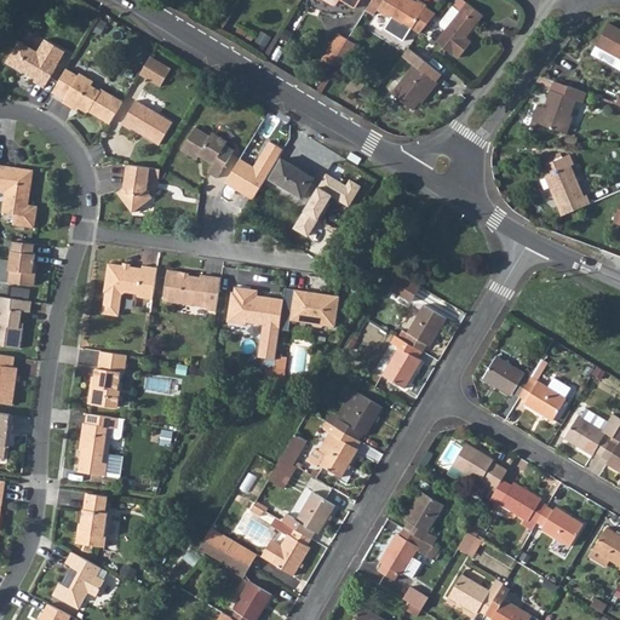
[(371,0),(367,9),(375,13),(378,9),(391,17),(389,21),(401,28),(405,23),(412,28),(420,33),(436,13),(425,6),(428,5),(419,0),(417,0),(414,4),(409,0),(371,0)]
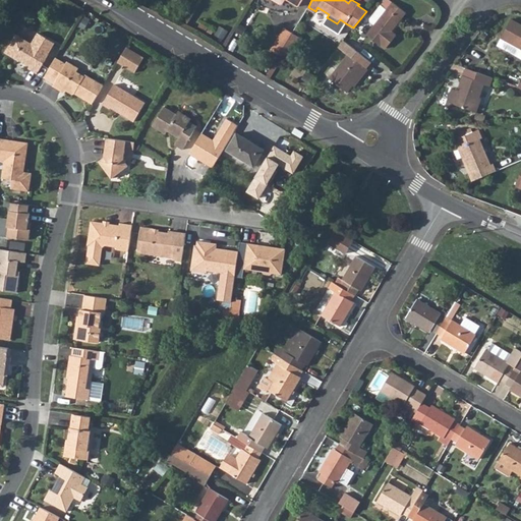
[(366,35),(380,46),(381,45),(386,48),(397,34),(392,31),(406,12),(390,0),(384,0),(381,5),(386,9),(374,24),(366,35)]
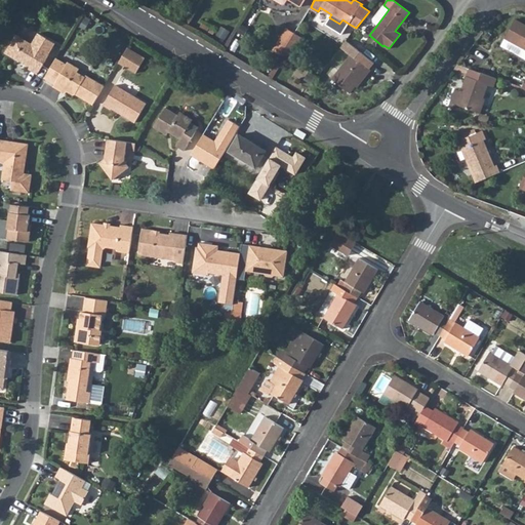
[(374,22),(377,25),(389,9),(384,5),(373,17),(374,22)]
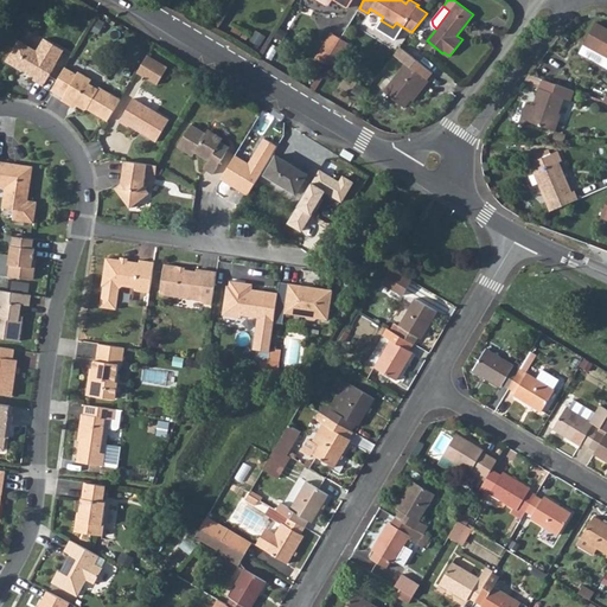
[(606,27),(595,21),(577,53),(606,69),(606,27)]
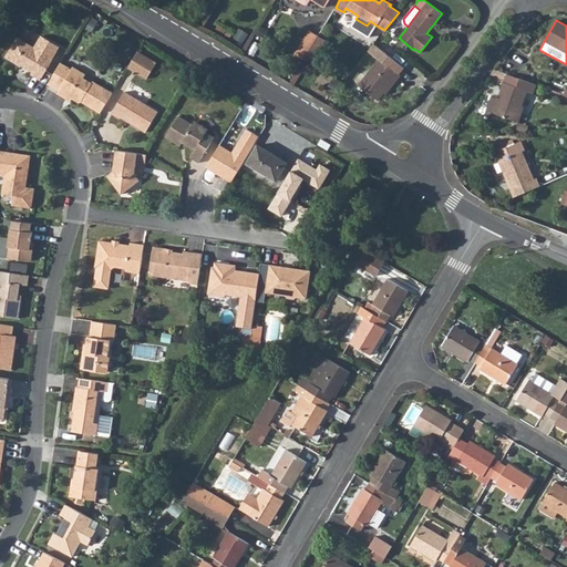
[(296,53),(303,59),(318,34),(310,30),(296,53)]
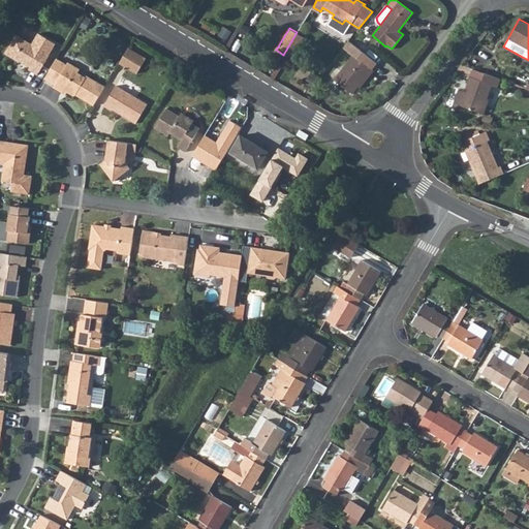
[(297,32),(283,55),(293,60),(307,38),(297,32)]
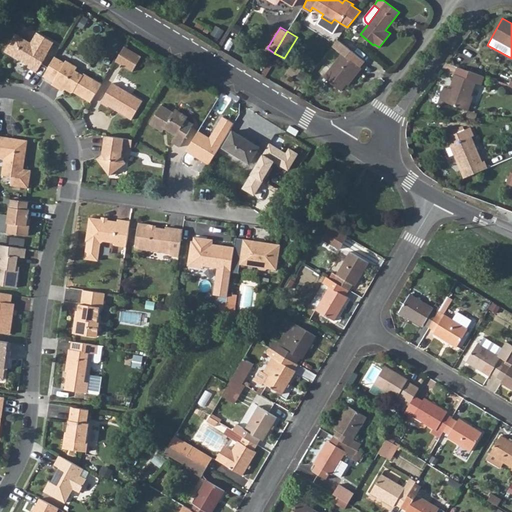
[(6,53),(28,66),(27,68),(34,73),(36,71),(47,54),(47,53),(52,45),(35,35),(29,44),(16,35),(6,53)]
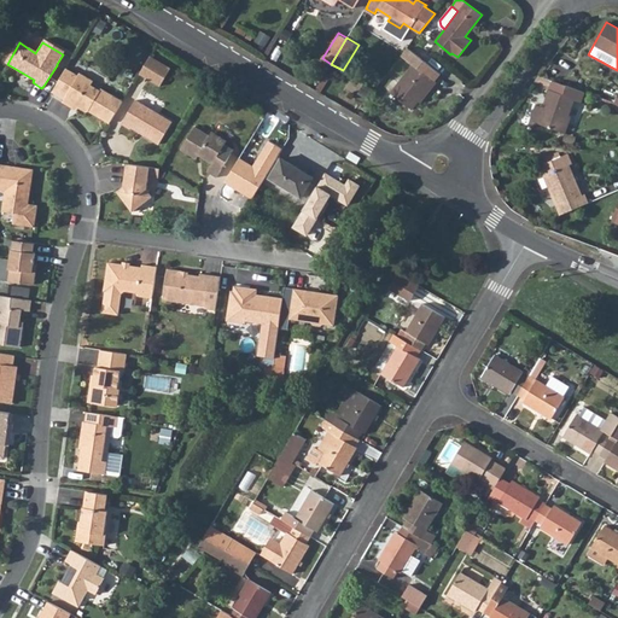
[(365,59),(386,75),(397,62),(375,45),(365,59)]
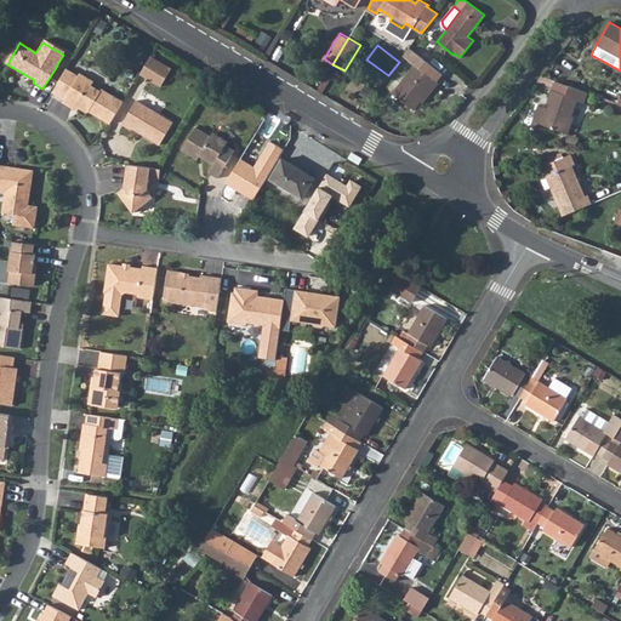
[(421,101),(431,89),(432,90),(438,83),(437,81),(443,73),(410,47),(403,56),(415,66),(392,93),(414,110),(421,101)]
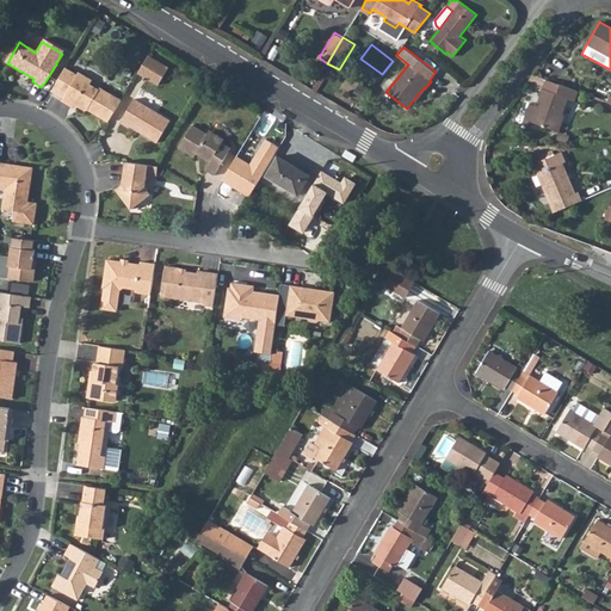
[(168,69),(147,57),(137,74),(158,87),(168,69)]
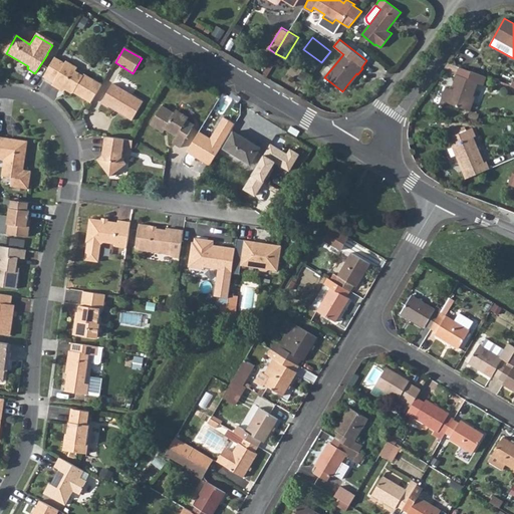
[(91,103),(102,85),(83,74),(83,76),(75,71),(77,68),(66,62),(65,64),(54,57),(43,77),(53,83),(52,85),(59,90),(61,87),(71,93),(73,93),(91,103)]
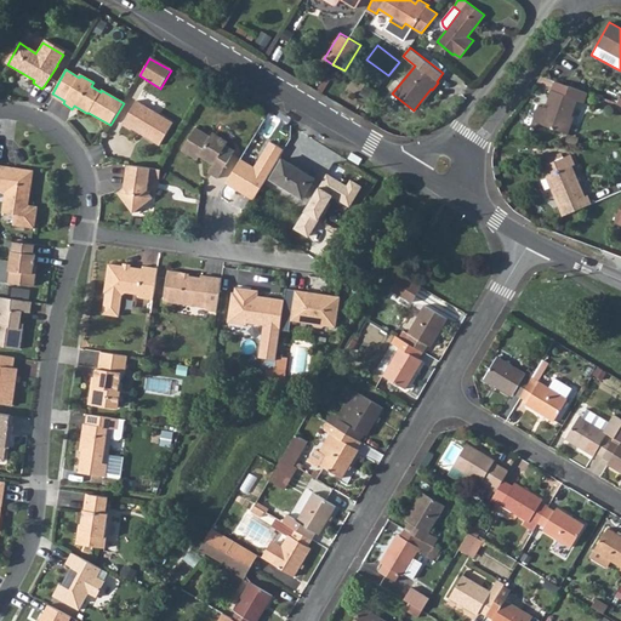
[(540,125),(564,134),(571,115),(580,89),(556,80),(545,110),(540,125)]
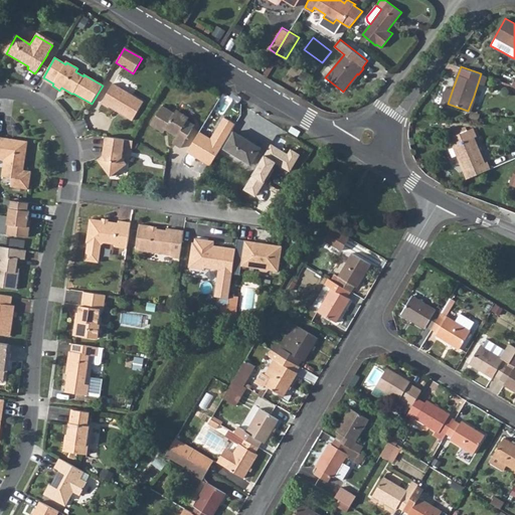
[(349,83),(350,86),(358,74),(357,73),(349,83)]
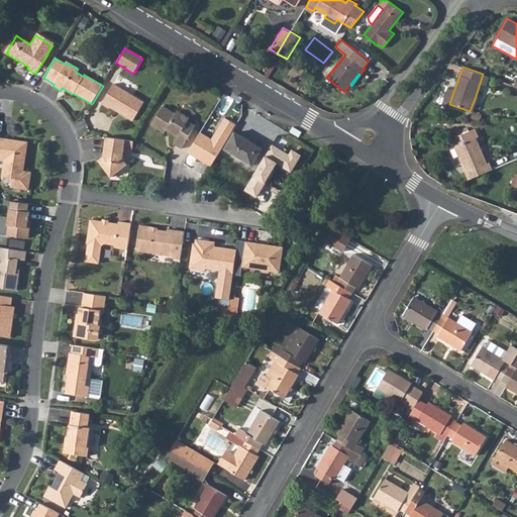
[(101,105),(109,109),(110,107),(133,121),(143,103),(113,85),(101,105)]
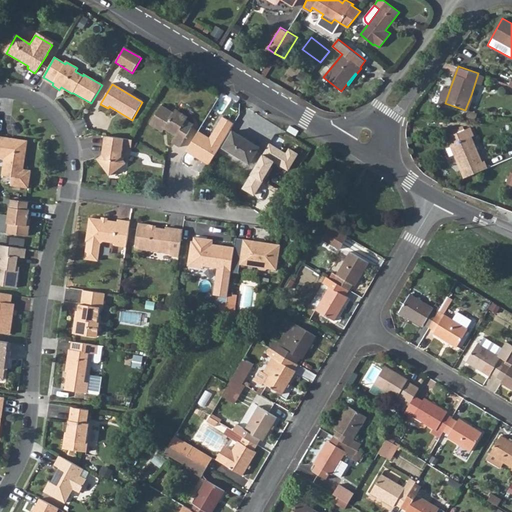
[(449,91),(443,88),(439,101),(445,103),(449,91)]
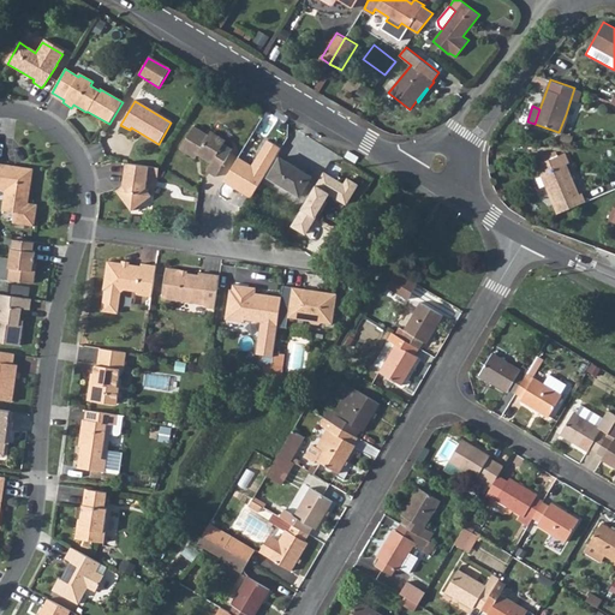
[(559,132),(563,133),(569,115),(566,114),(559,132)]
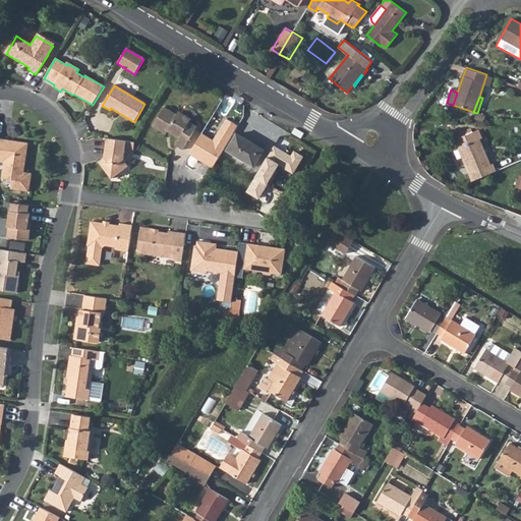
[(175,146),(182,150),(196,126),(187,121),(186,116),(179,111),(177,115),(164,107),(153,126),(165,134),(167,131),(179,138),(175,146)]
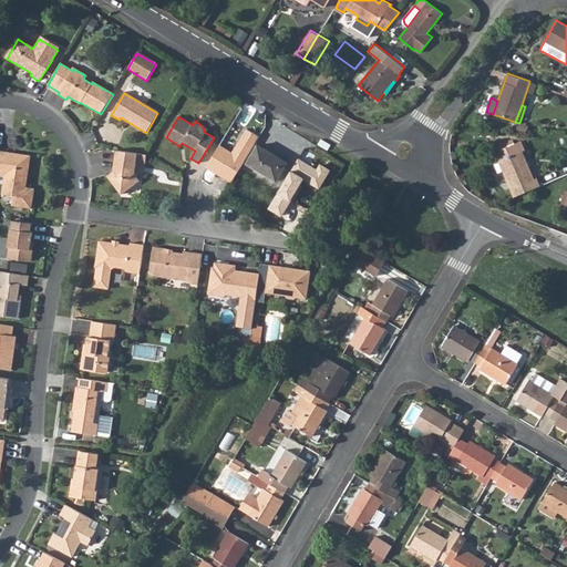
[(220,145),(206,168),(230,183),(257,137),(245,130),(232,152),(220,145)]
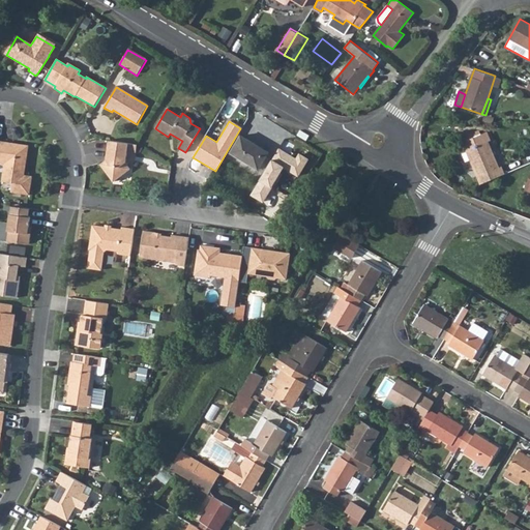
[(476,175),(480,183),(505,173),(501,166),(499,167),(487,141),(492,140),(488,133),(463,143),(476,175)]
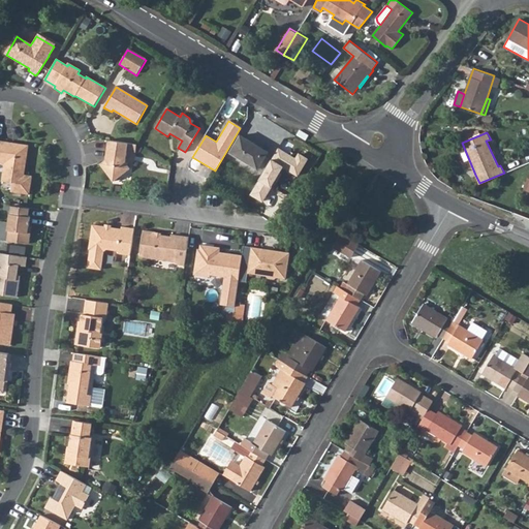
[(230,153),(257,168),(268,152),(241,135),(230,153)]
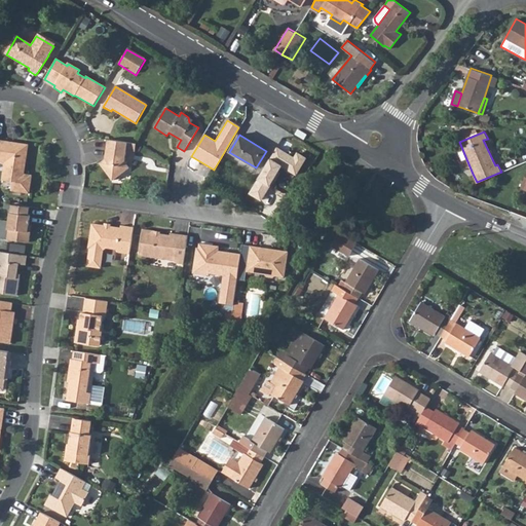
[(127,143),(108,140),(105,159),(100,163),(111,181),(128,168),(124,162),(126,151),(135,152),(137,144),(127,143)]
